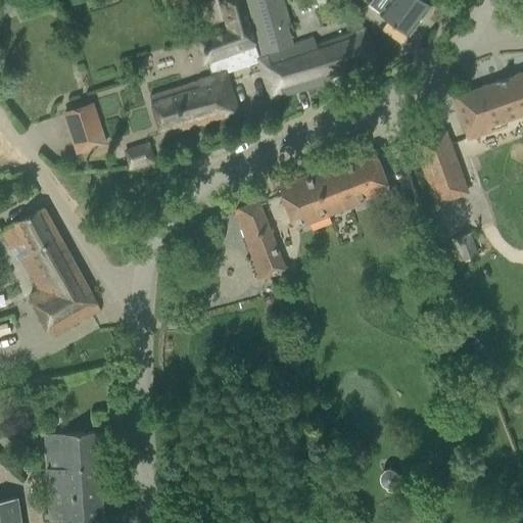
[(0,0),(0,14),(12,10),(8,0),(0,0)]
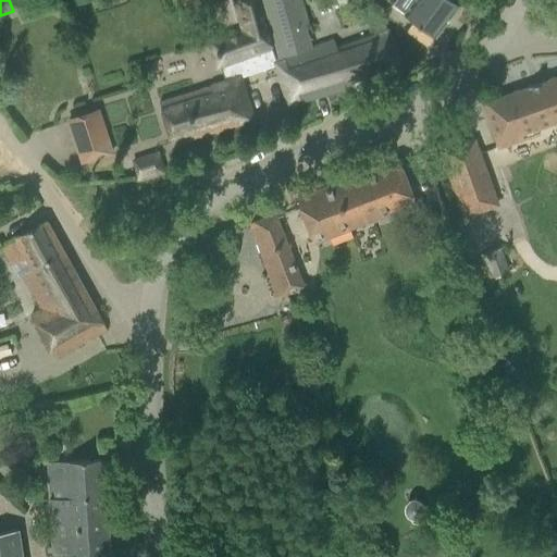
[(238,76),(238,78),(275,65),(273,60),(275,59),(258,0),(229,0),(239,31),(210,40),(214,52),(209,54),(214,69),(218,67),(223,82),(238,76)]
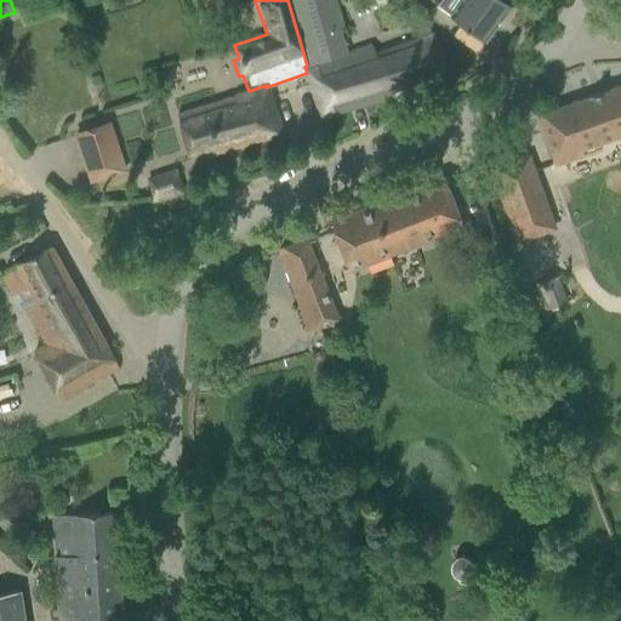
[(388,92),(445,73),(429,26),(414,30),(417,40),(376,53),(374,44),(351,52),(347,53),(337,26),(342,24),(336,0),(292,0),(309,64),(307,66),(305,67),(307,73),(322,117),(389,97),(388,92)]
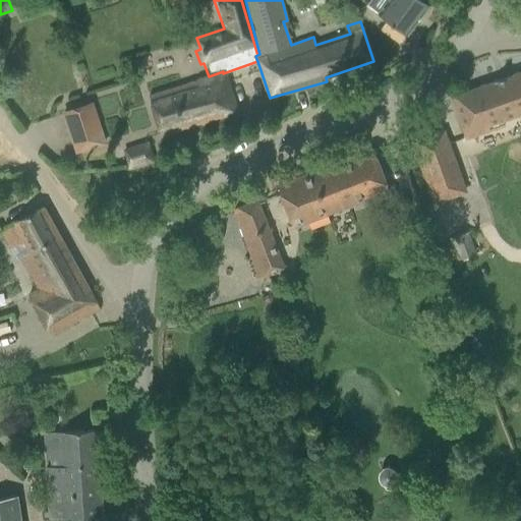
[(428,4),(422,0),(368,0),(366,3),(390,22),(406,35),(428,4)]
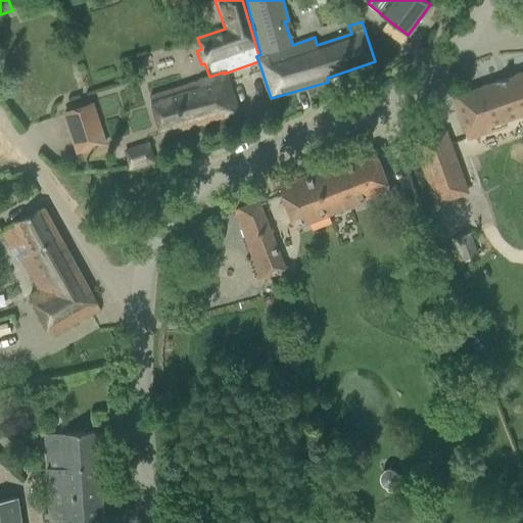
[(191,25),(176,30),(179,40),(194,35),(191,25)]
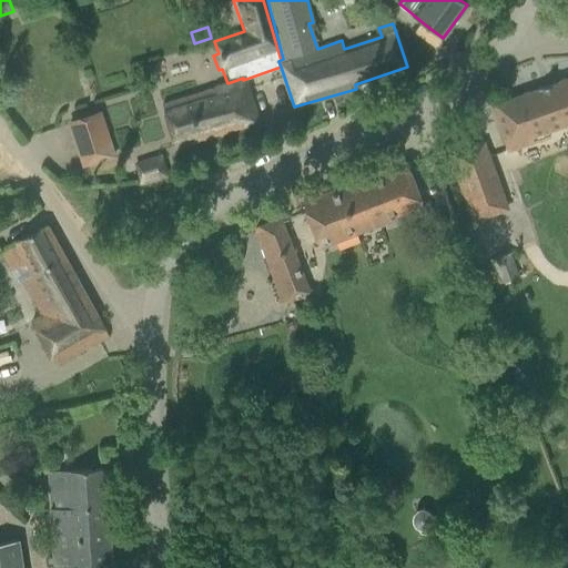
[(162,105),(176,148),(257,122),(243,80),(243,78),(162,105)]
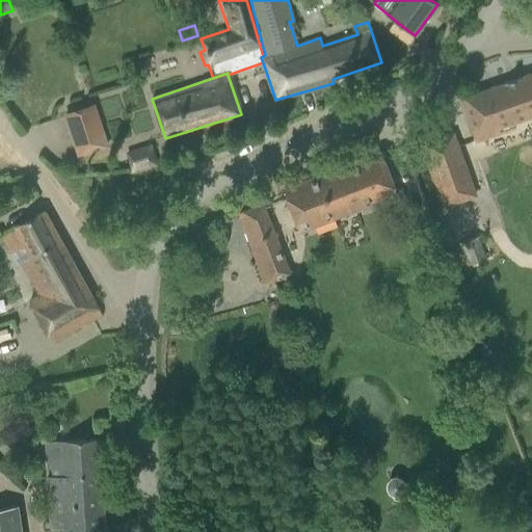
[(531,115),(531,73),(459,99),(475,141),(498,134),(496,130),(531,115)]
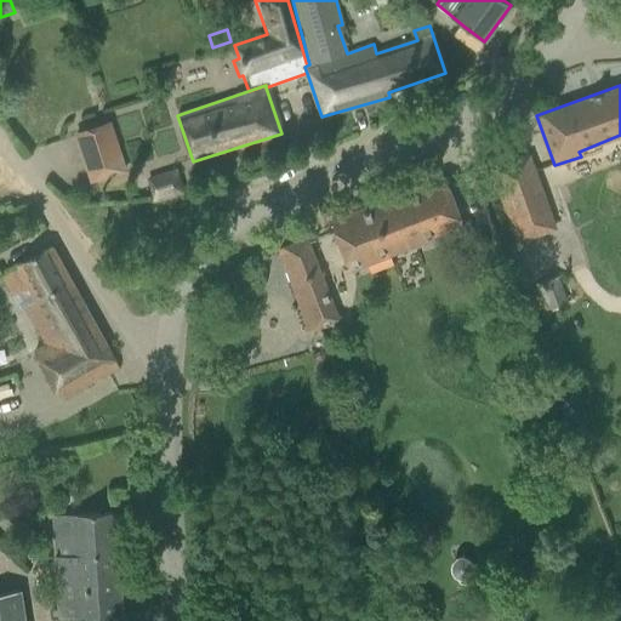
[(77,135),(91,181),(124,171),(118,152),(112,153),(103,126),(77,135)]
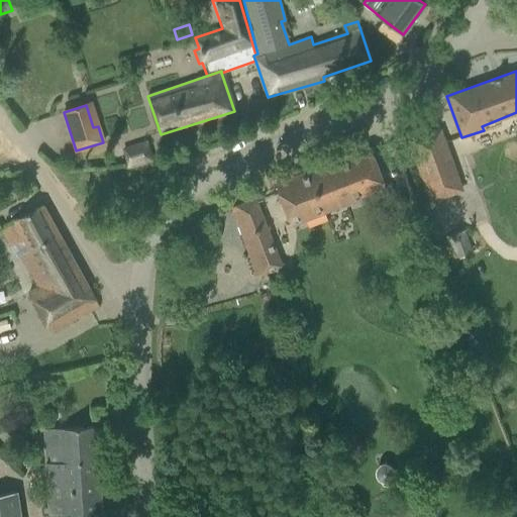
[(462,191),(446,147),(439,128),(408,140),(431,203),(462,191)]
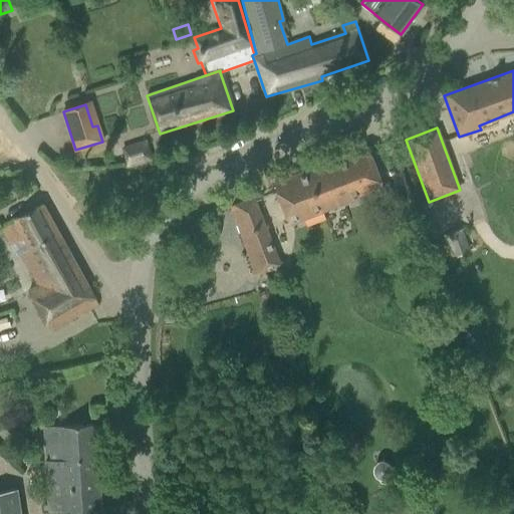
[(122,149),(127,166),(150,160),(145,142),(122,149)]
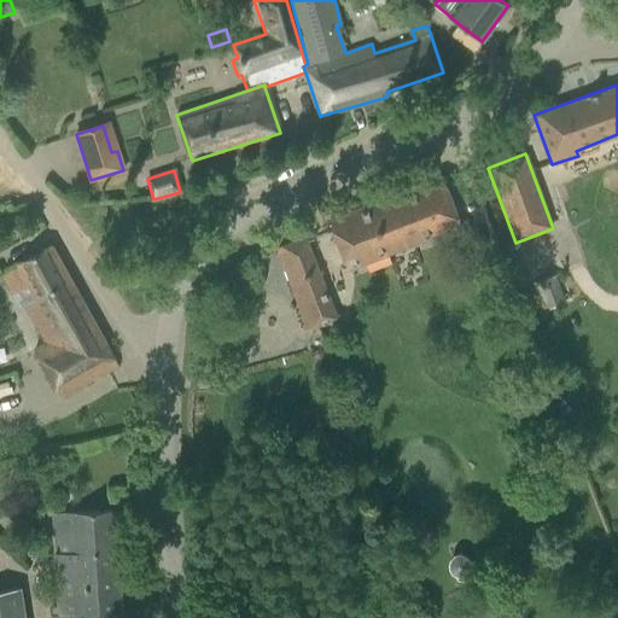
[(328,220),(347,267),(460,225),(442,178),(328,220)]
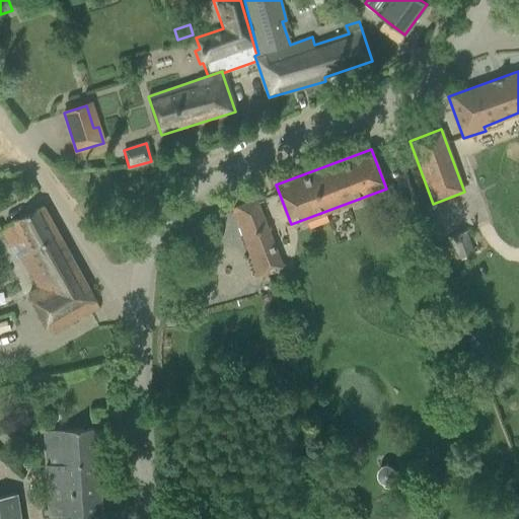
[(244,239),(260,276),(283,267),(257,202),(256,198),(231,208),(243,239),(244,239)]
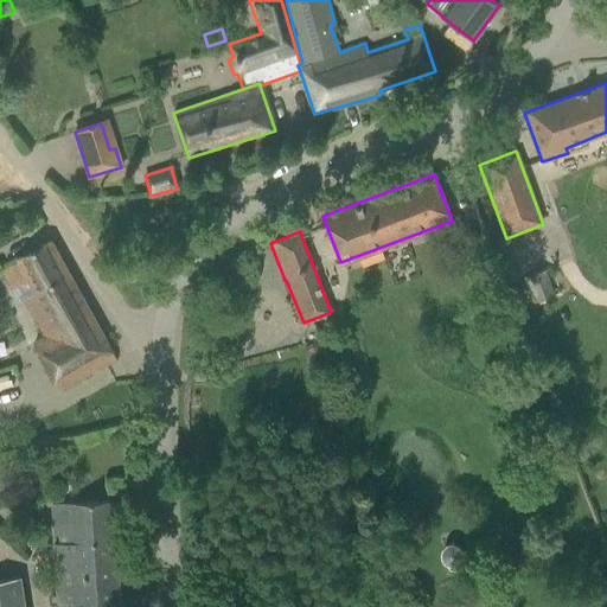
[(116,359),(50,241),(30,253),(2,267),(14,288),(29,280),(58,332),(37,344),(39,349),(33,352),(52,387),(58,383),(62,389),(95,371),(116,359)]
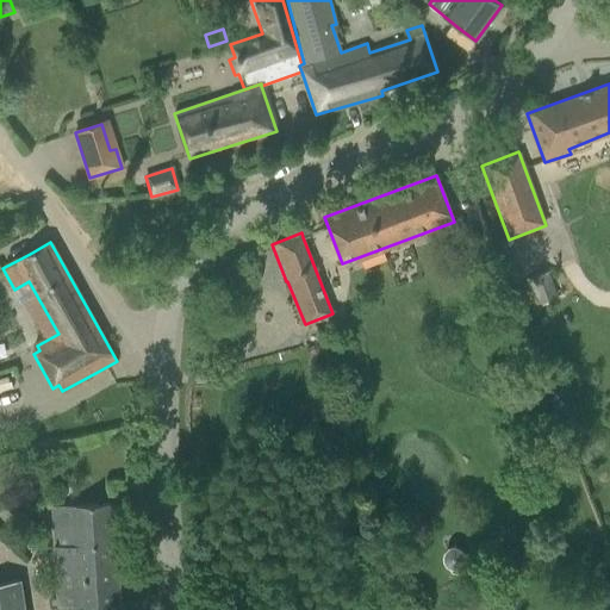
[(546,272),(527,279),(536,305),(555,298),(546,272)]
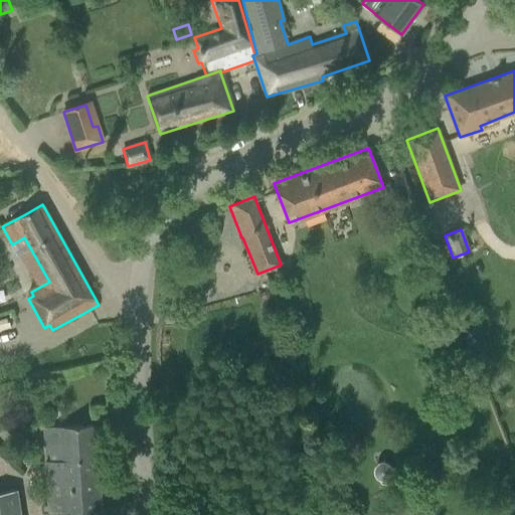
[(46,427),(52,514),(101,511),(96,424),(46,427)]
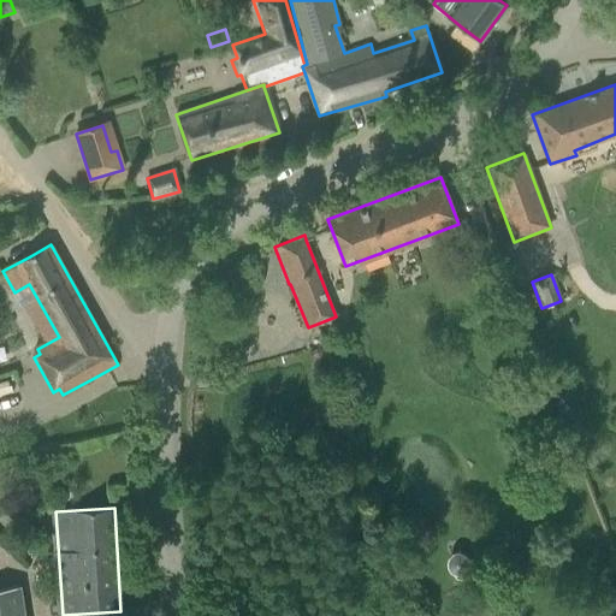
[(0,615),(24,615),(21,586),(0,590),(0,615)]
